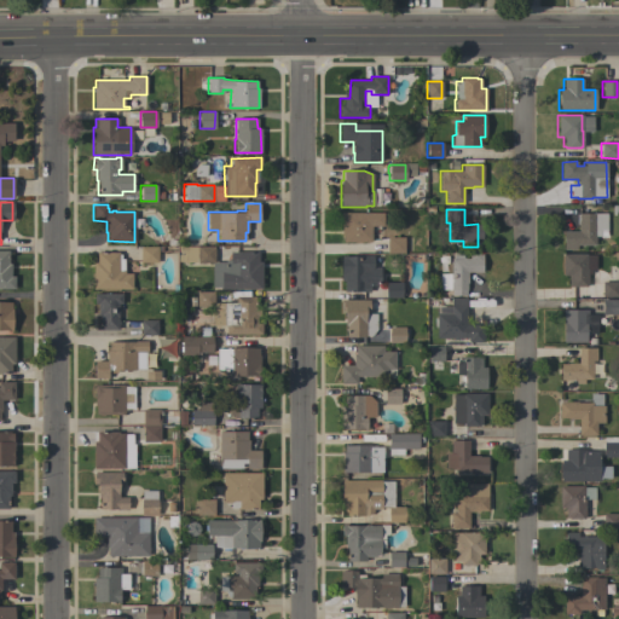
[(382,226),(370,226),(370,242),(342,242),(342,235),(341,235),(340,213),(382,213),(382,226)]
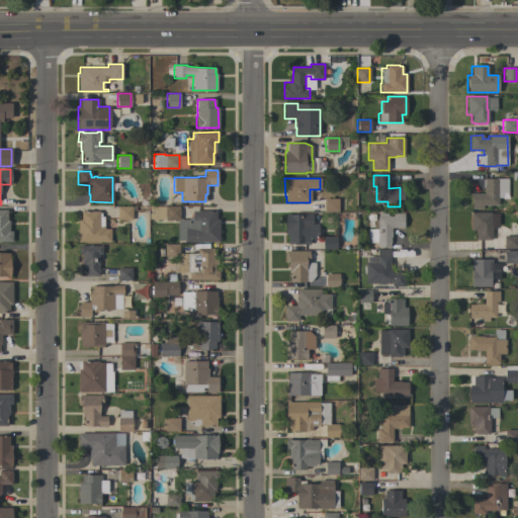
[(508,192),(502,193),(503,197),(497,197),(498,205),(483,205),(483,208),(471,208),(471,194),(484,194),(484,185),(485,185),(485,178),(508,178),(508,192)]
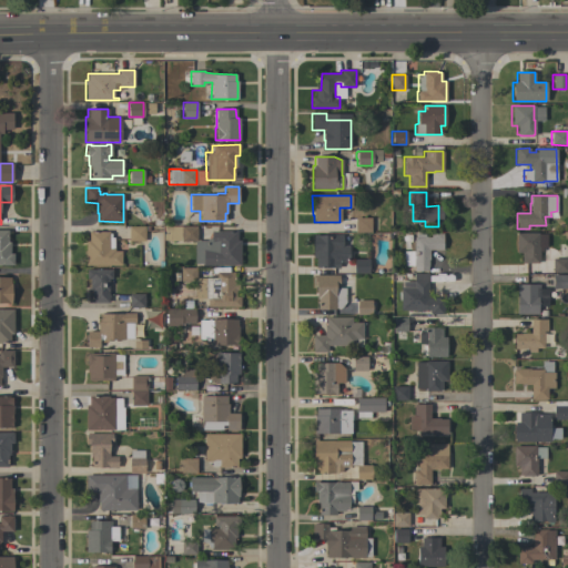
[(371,217),(371,232),(355,232),(355,217),(371,217)]
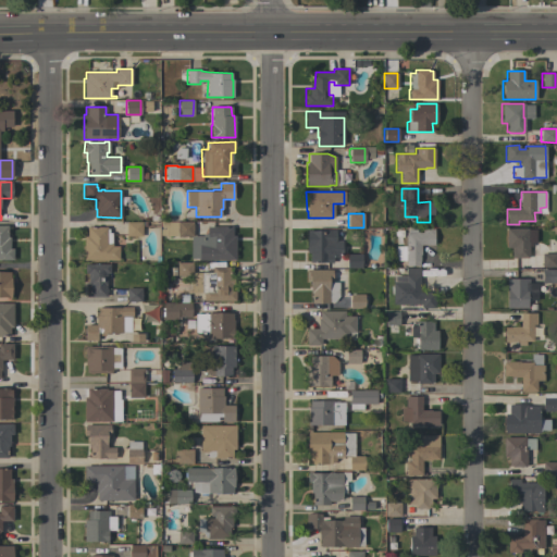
[(141,222),(141,236),(126,236),(125,222),(141,222)]
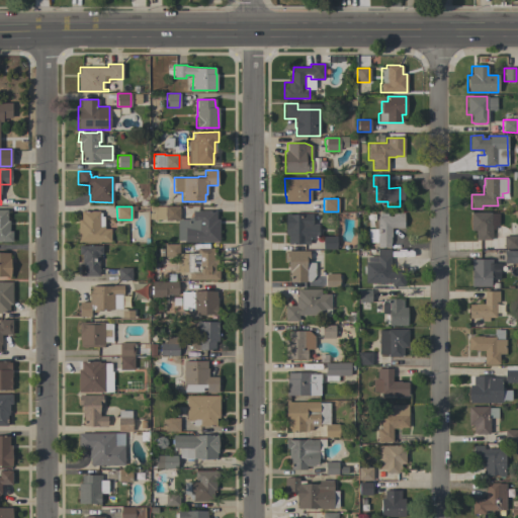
[(179,220),(153,220),(153,219),(149,219),(149,206),(179,206),(179,220)]
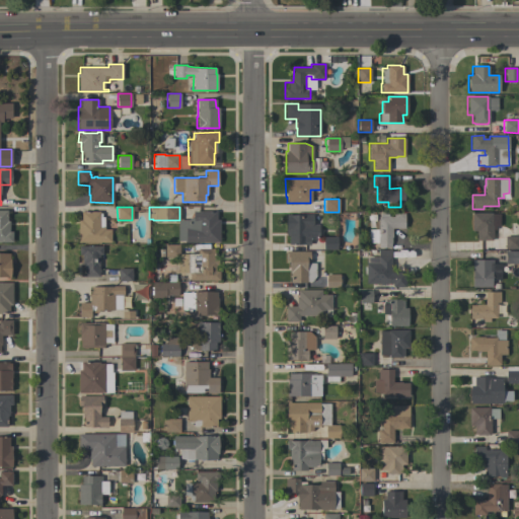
[(7,221),(9,221),(8,231),(12,231),(11,242),(0,241),(0,210),(7,210),(7,221)]
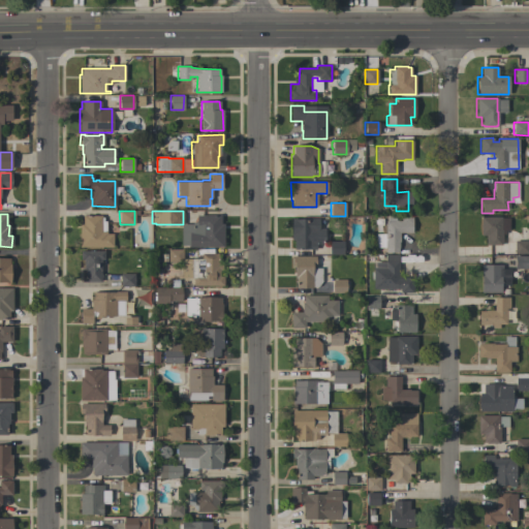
[(82,224),(82,215),(101,215),(101,217),(102,217),(102,221),(105,221),(105,231),(106,231),(106,234),(113,234),(113,247),(79,247),(79,224),(82,224)]
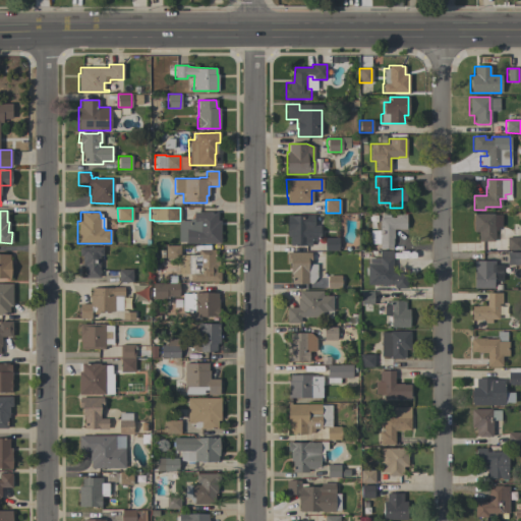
[(189,219),(193,219),(193,213),(217,212),(217,221),(220,221),(220,243),(196,243),(185,243),(185,229),(189,229),(189,219)]
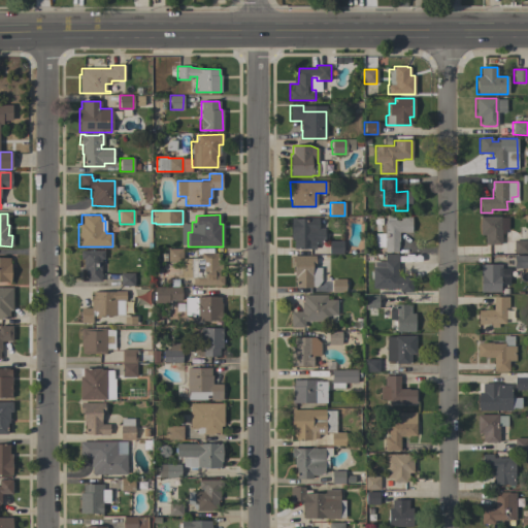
[(398,241),(398,248),(397,248),(397,253),(385,253),(385,249),(384,249),(384,248),(375,248),(375,233),(385,233),(385,221),(386,221),(386,218),(394,218),(394,221),(400,221),(400,217),(411,217),(411,232),(398,232),(398,241)]
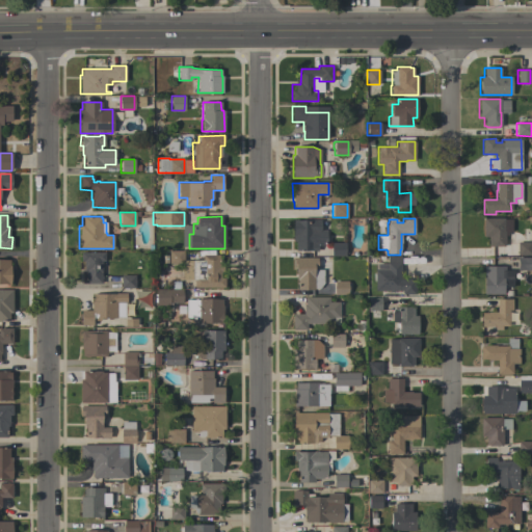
[(504,231),(505,231),(505,245),(504,245),(504,246),(490,246),(490,245),(488,245),(488,237),(483,237),(483,218),(504,218),(504,231)]
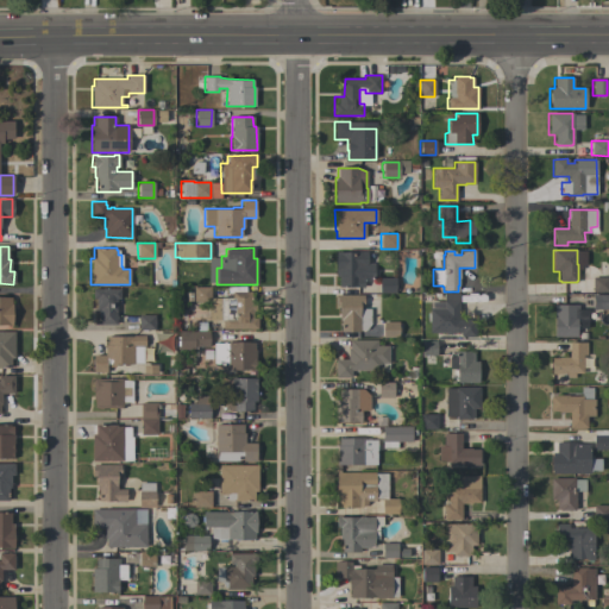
[(366,263),(374,263),(374,281),(364,281),(364,288),(357,288),(357,287),(338,287),(338,276),(334,276),(336,251),(340,251),(340,252),(355,252),(355,251),(366,251),(366,263)]
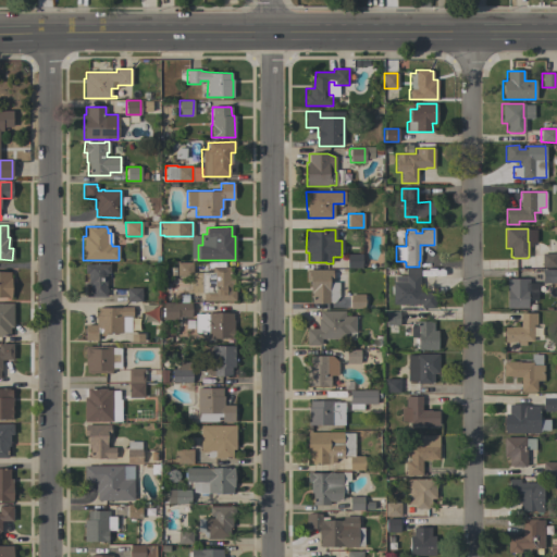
[(361,254),(361,268),(347,268),(347,255),(361,254)]
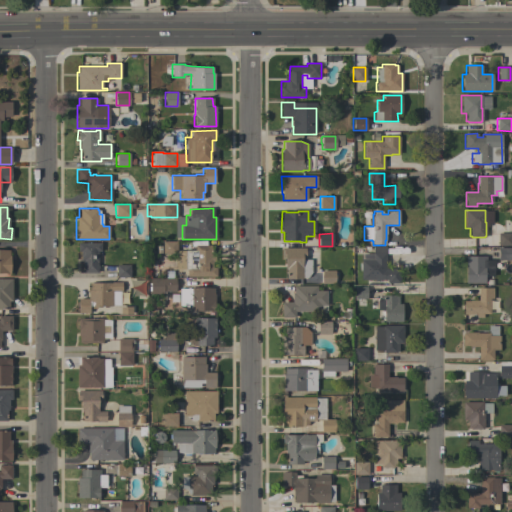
[(511,245),(498,245),(498,233),(511,233),(511,245)]
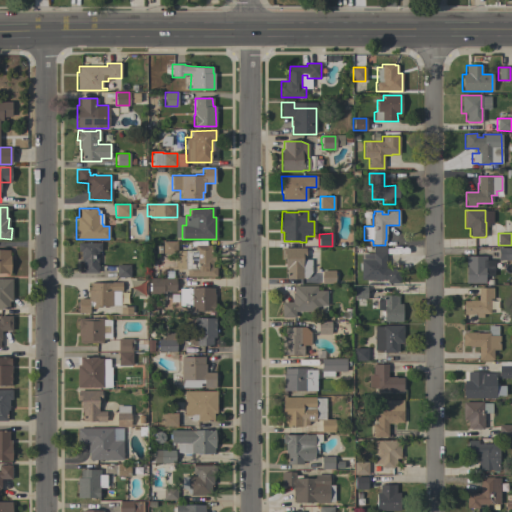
[(176,241),(176,250),(194,250),(195,245),(211,245),(211,256),(214,256),(214,262),(213,262),(213,266),(216,266),(216,277),(187,277),(187,269),(175,269),(175,254),(163,254),(163,241),(176,241)]
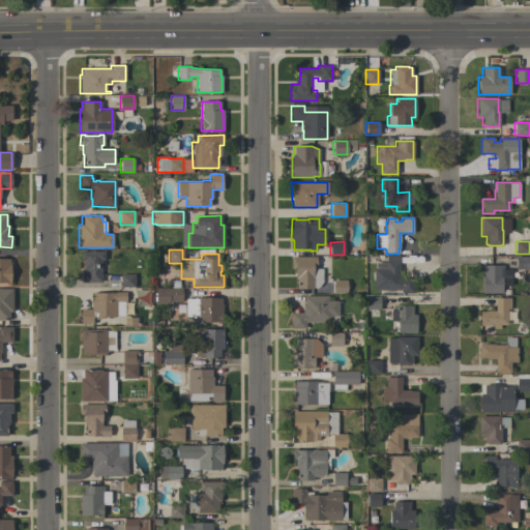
[(105,260),(100,260),(100,263),(101,263),(101,266),(100,266),(100,283),(85,283),(85,271),(83,271),(83,260),(80,260),(80,252),(105,252),(105,260)]
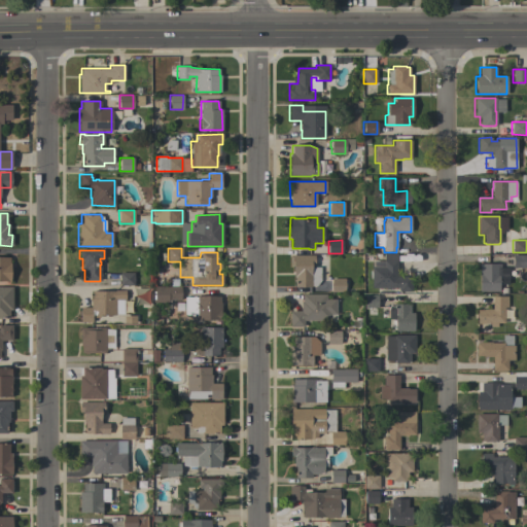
[(314,255),(314,267),(320,267),(320,281),(315,286),(311,286),(311,287),(294,287),(294,276),(293,276),(293,270),(291,270),(291,266),(289,266),(289,255),(314,255)]
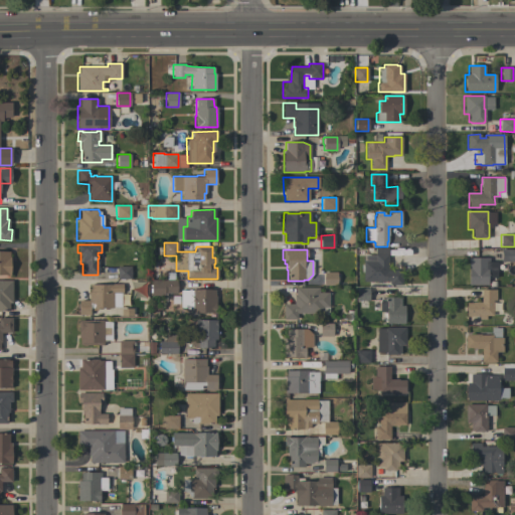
[(514,262),(501,262),(501,249),(514,249),(514,262)]
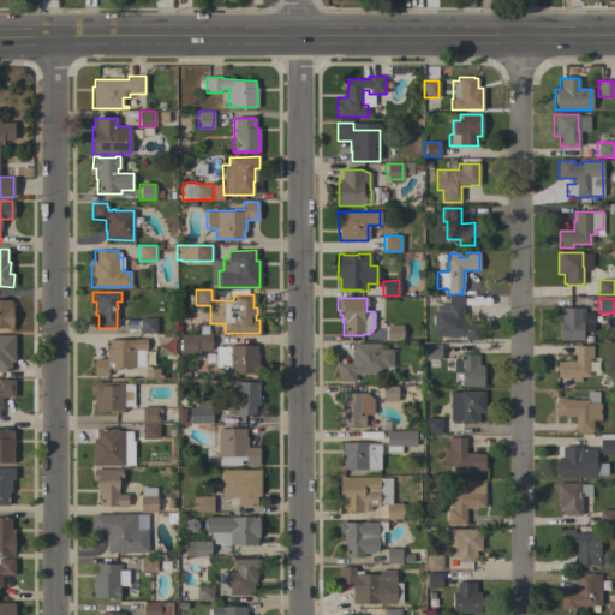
[(0,300),(11,300),(11,308),(12,308),(12,329),(7,329),(7,328),(0,328),(0,300)]
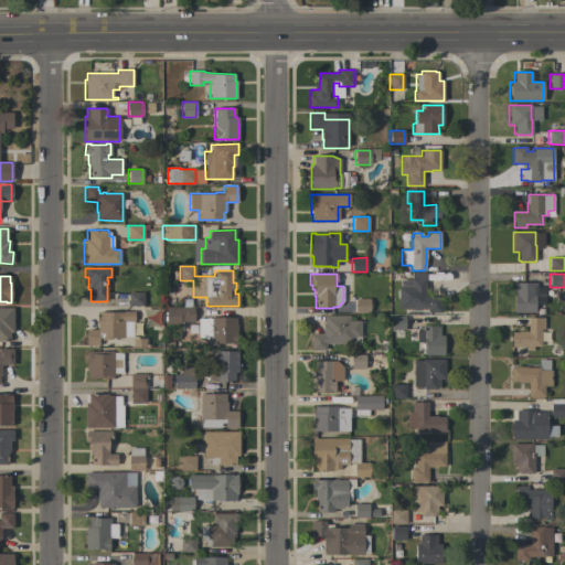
[(398,299),(396,299),(396,290),(398,290),(397,287),(412,287),(412,280),(425,280),(425,287),(426,287),(426,297),(440,297),(440,312),(427,312),(427,309),(417,309),(417,310),(414,310),(414,309),(398,309),(398,299)]
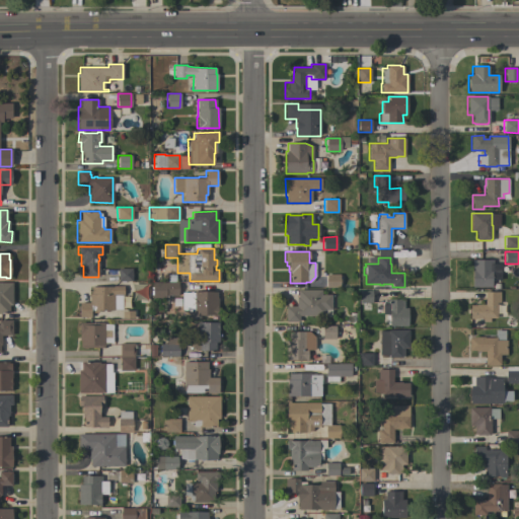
[(493,261),(493,264),(501,264),(500,280),(492,280),(492,287),(472,287),(472,270),(471,270),(471,260),(493,261)]
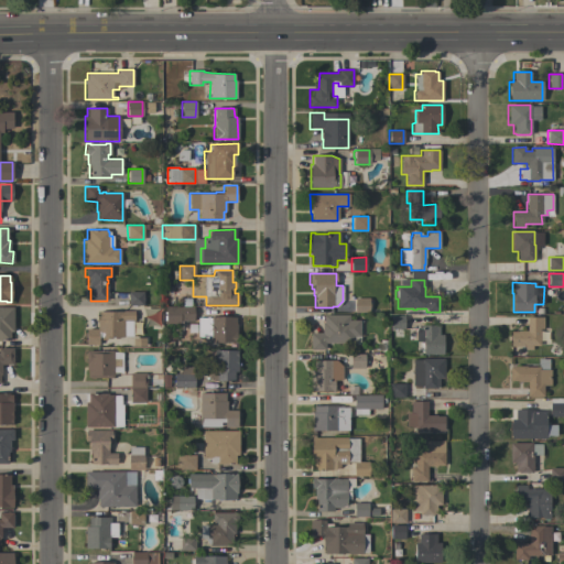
[(143,305),(128,305),(128,292),(143,292),(143,305)]
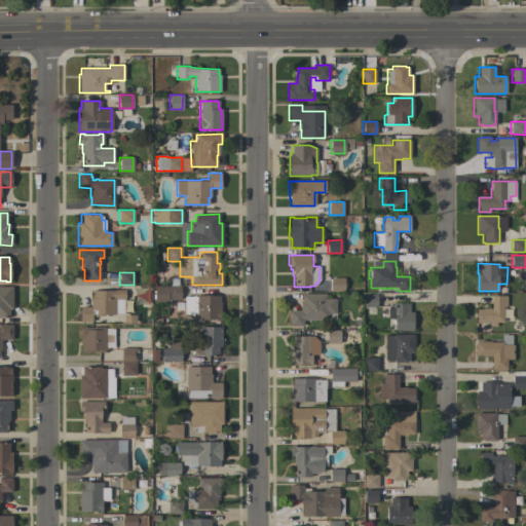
[(343,278),(343,291),(331,292),(331,278),(343,278)]
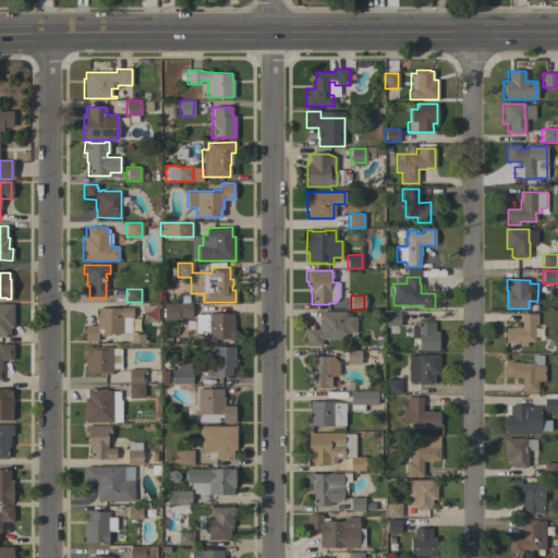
[(0,303),(13,303),(13,328),(9,328),(9,337),(0,337),(0,303)]
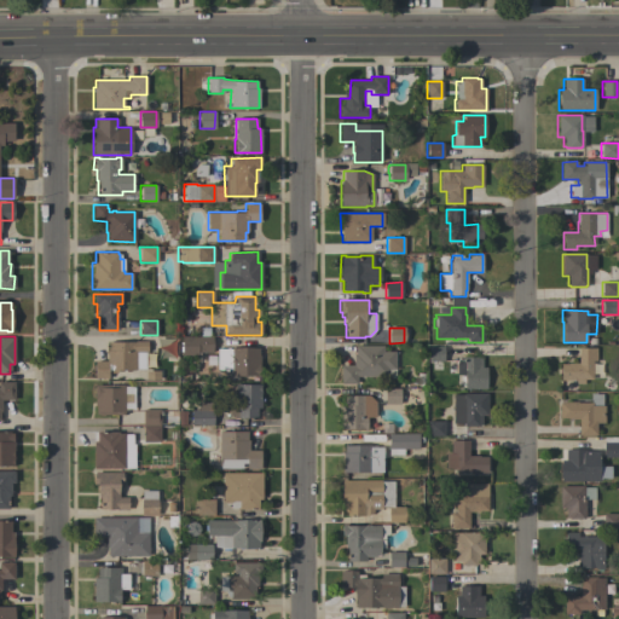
[(212,352),(197,352),(197,356),(181,356),(181,336),(212,336),(212,352)]
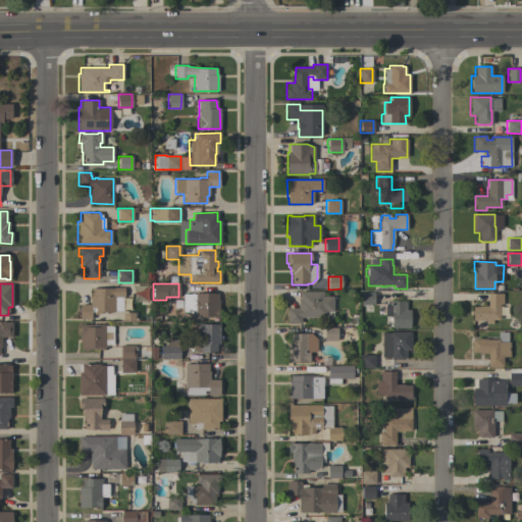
[(113,289),(113,288),(123,288),(123,297),(122,297),(122,311),(114,311),(114,312),(99,312),(99,313),(91,313),(91,319),(80,319),(80,305),(90,305),(90,296),(91,296),(91,294),(92,294),(92,291),(91,291),(91,289),(113,289)]
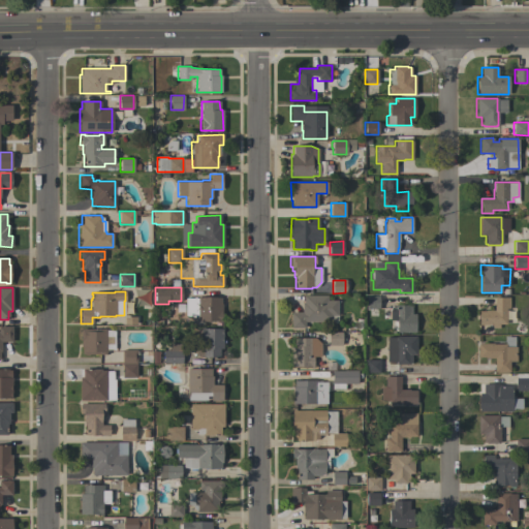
[(328,296),(328,300),(337,300),(337,315),(331,315),(331,321),(305,321),(305,328),(290,328),(290,312),(302,312),(302,303),(303,303),(303,296),(328,296)]
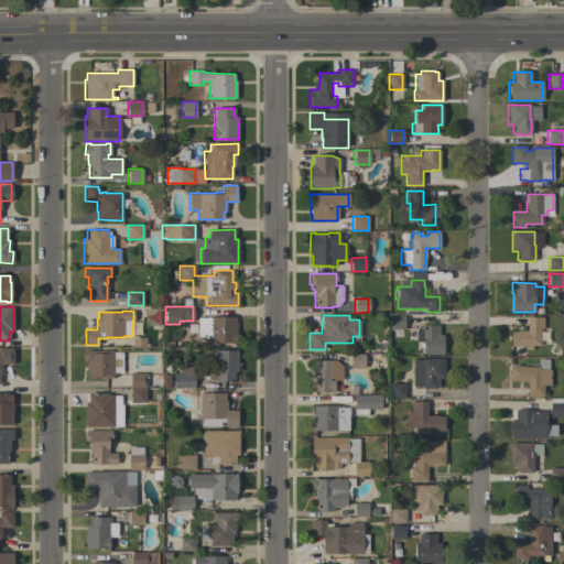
[(403,315),(403,329),(390,329),(390,315),(403,315)]
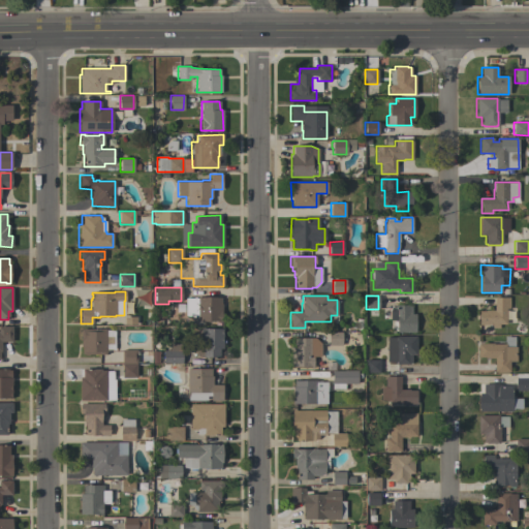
[(196,298),(220,298),(220,304),(222,304),(222,311),(221,311),(221,321),(207,321),(207,325),(199,325),(199,321),(196,321),(196,316),(185,316),(185,298),(196,298)]
